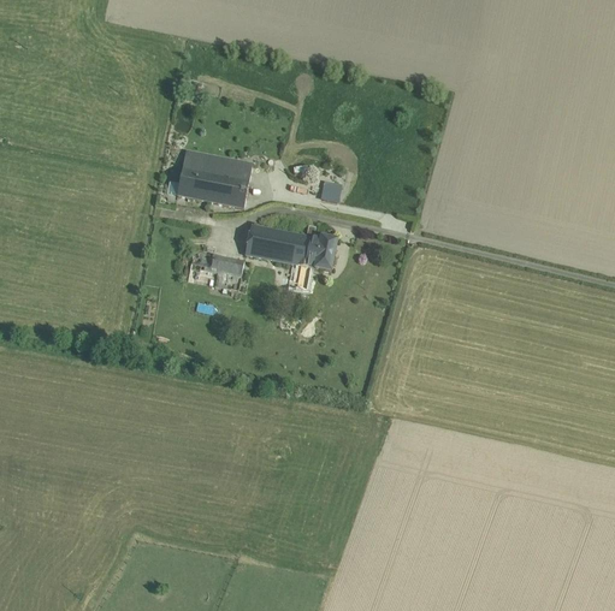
[(252,162),(185,149),(184,158),(250,170),(252,162)]
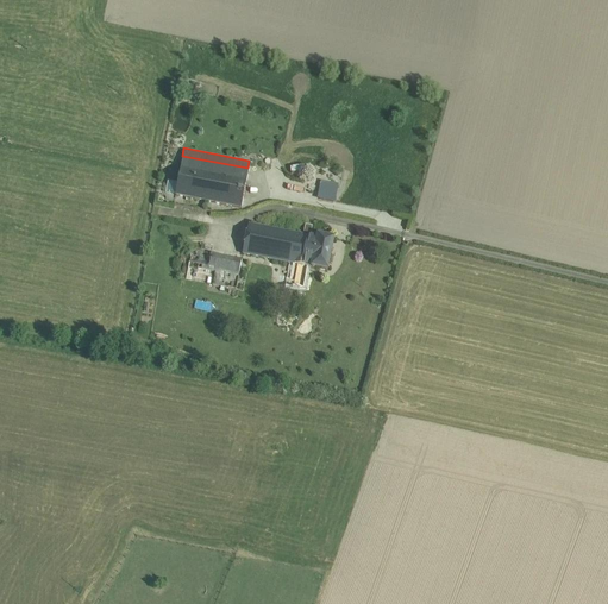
[(248,168),(182,156),(175,192),(240,205),(248,168)]
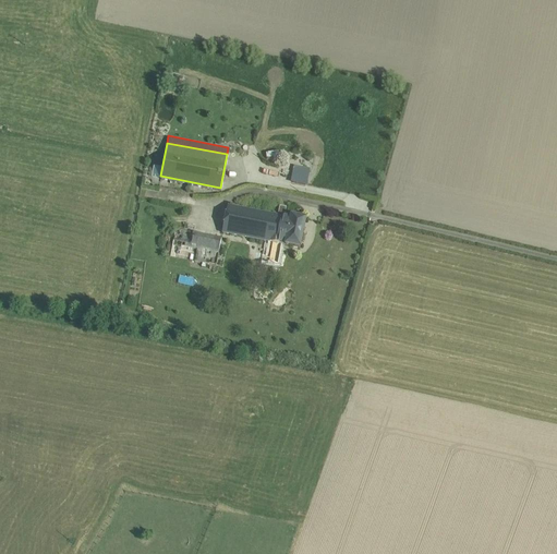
[(307,168),(294,165),(291,182),(304,184),(307,168)]
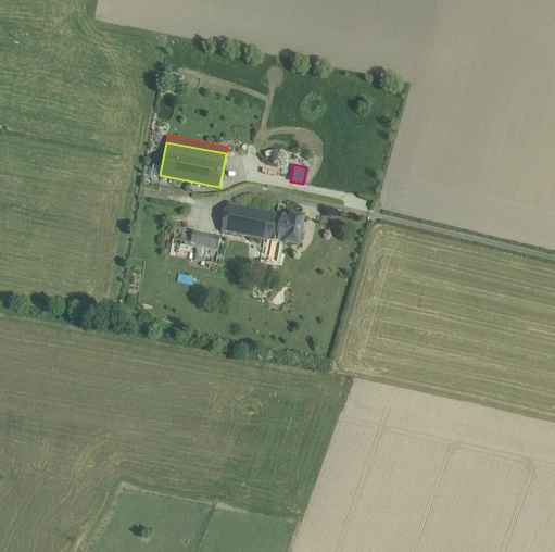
[(276,211),(226,202),(221,229),(266,238),(262,259),(276,261),(280,240),(272,238),(277,212),(276,212),(276,211)]
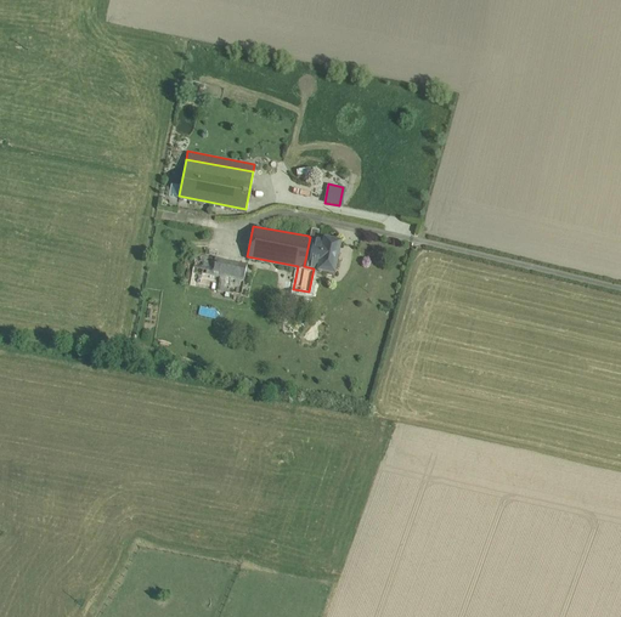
[(317,270),(322,239),(316,238),(310,237),(304,266),(314,269),(317,270)]
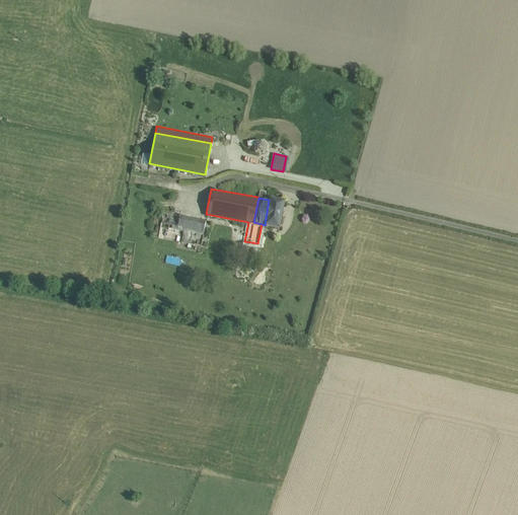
[(269,200),(265,225),(264,225),(278,228),(284,201),(270,199),(269,200)]
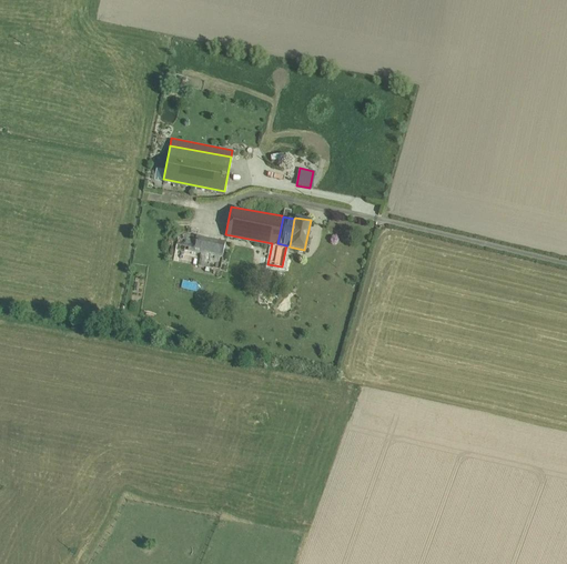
[(224,240),(173,230),(168,257),(219,267),(224,240)]
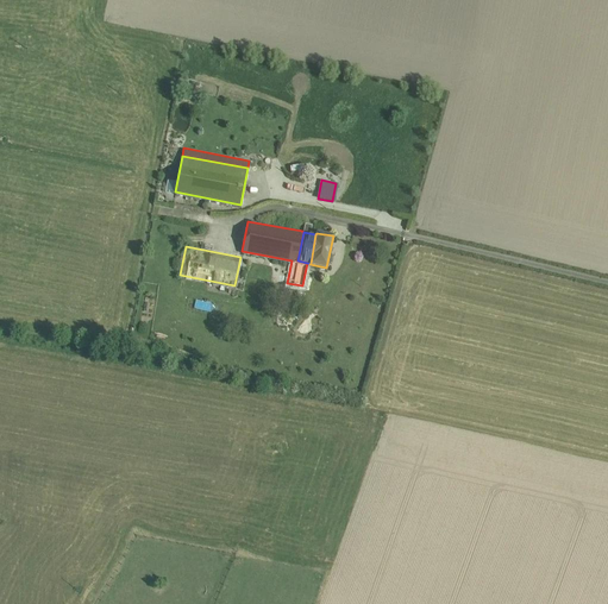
All buildings are outlined.
